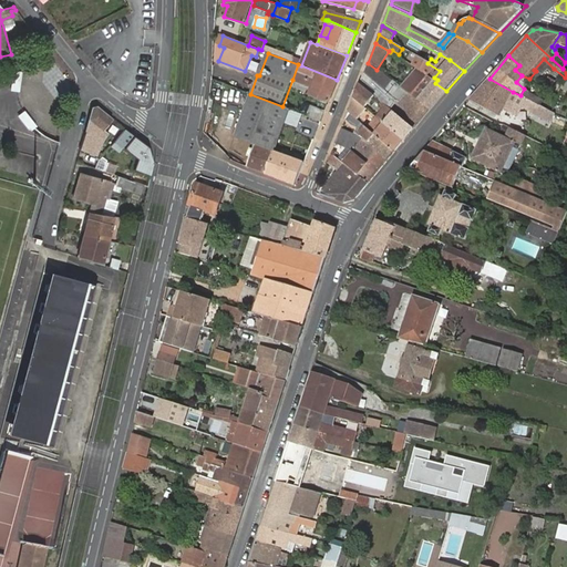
[(421,64),(400,88),(430,111),(446,91),(435,83),(437,80),(434,78),(440,71),(428,63),(420,59),(419,62),(421,64)]
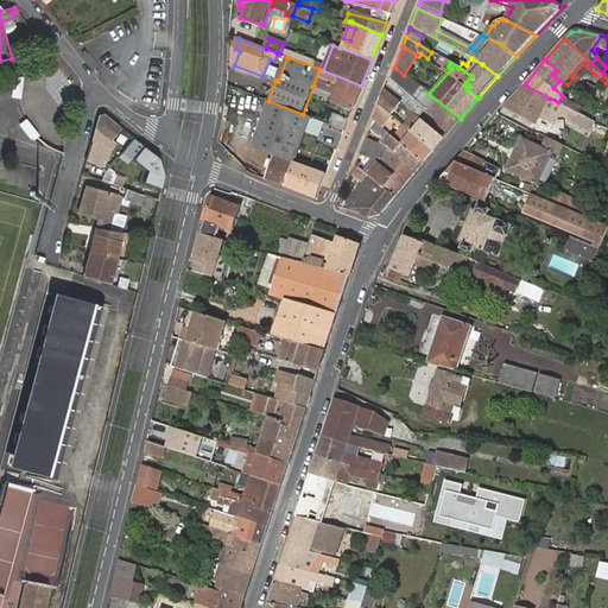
[(591,76),(594,74),(583,63),(572,75),(575,76),(568,84),(570,86),(571,87),(584,71),(591,76)]
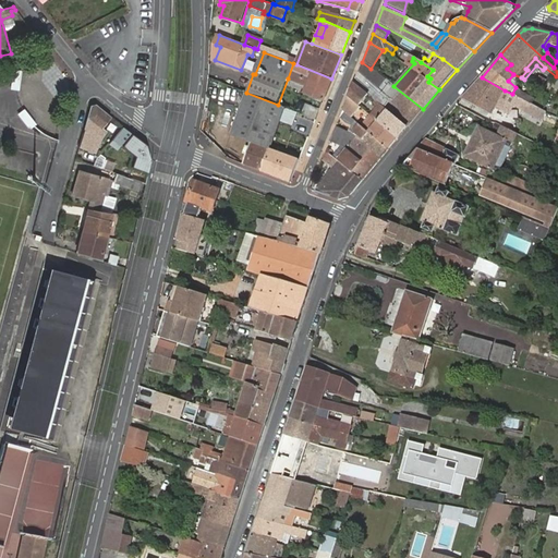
[(384,87),(388,82),(371,69),(362,62),(358,71),(384,92),(386,89),(384,87)]
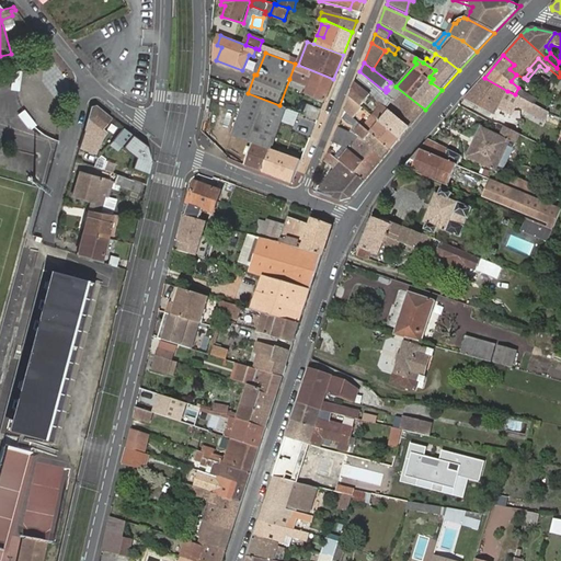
[(306,93),(324,101),(333,79),(298,65),(295,64),(289,79),(308,86),(306,93)]
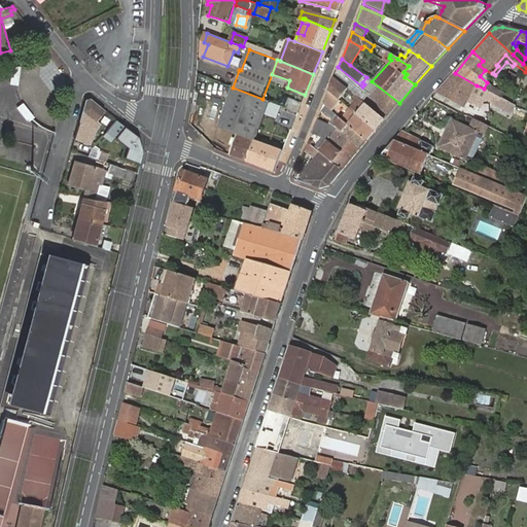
[(12,65),(9,84),(18,85),(21,67),(12,65)]
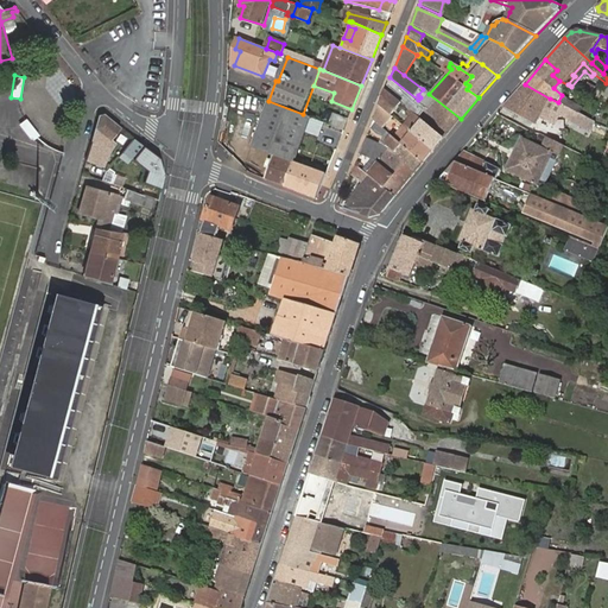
[(415,114),(444,139),(461,119),(429,94),(423,89),(418,95),(420,97),(418,100),(390,77),(385,90),(405,107),(415,114)]
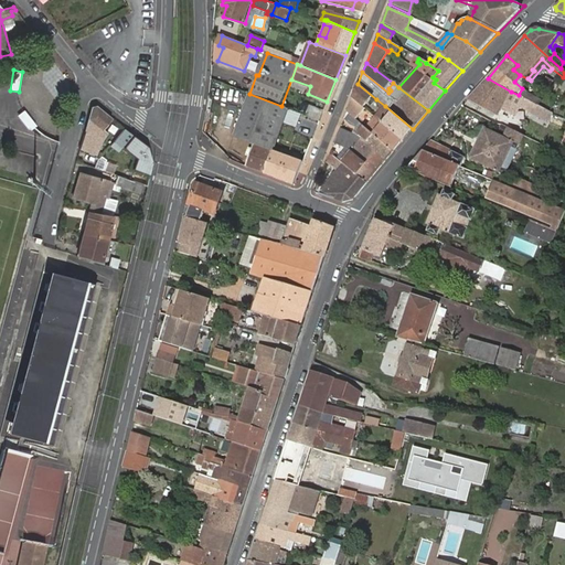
[(564,72),(564,73),(563,77),(556,95),(555,96),(561,98),(564,86),(564,72)]
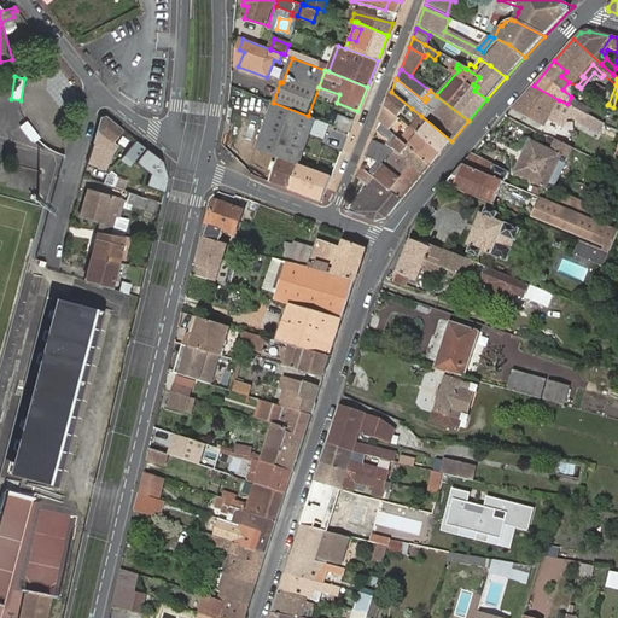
[(577,86),(569,82),(563,89),(571,97),(579,87),(577,86)]
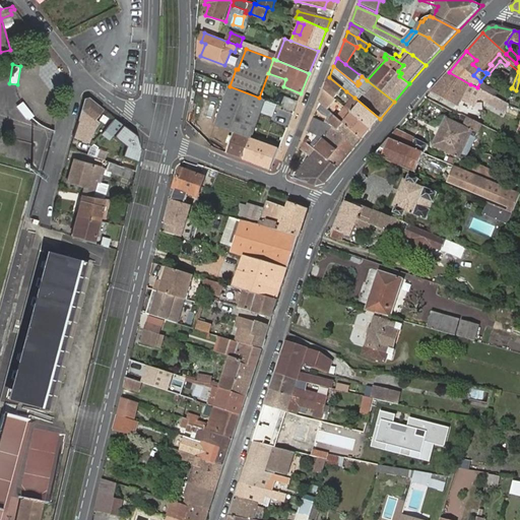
[(470,84),(449,72),(431,92),(459,107),(462,102),(470,84)]
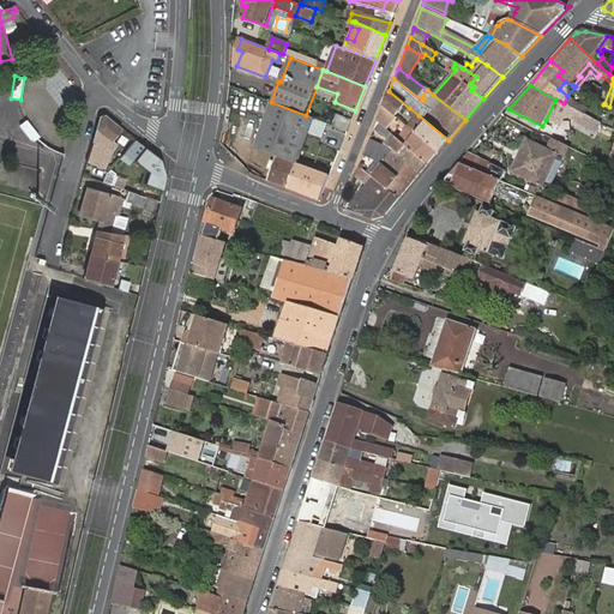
[(389,91),(383,107),(395,116),(397,114),(403,108),(407,110),(409,108),(389,91)]
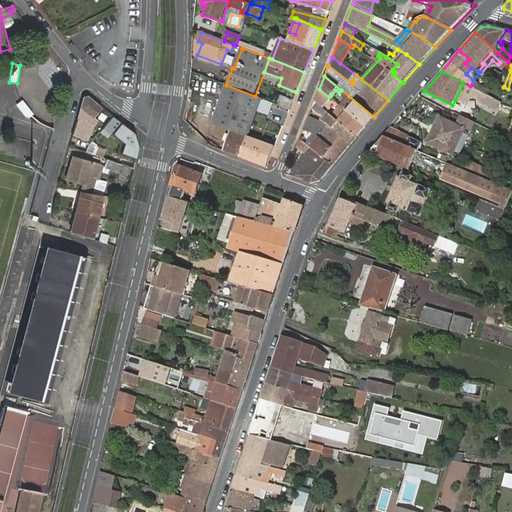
[(474,88),(488,96),(491,90),(473,80),(470,86),(474,88)]
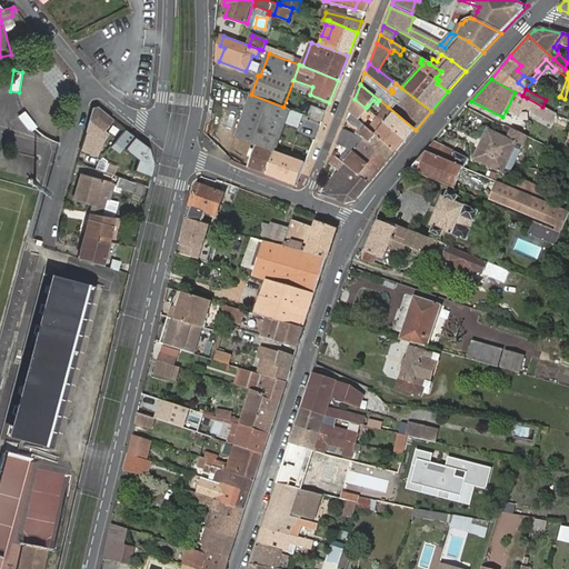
[(556,113),(542,107),(527,98),(522,96),(515,92),(506,111),(519,118),(525,109),(551,123),(556,113)]
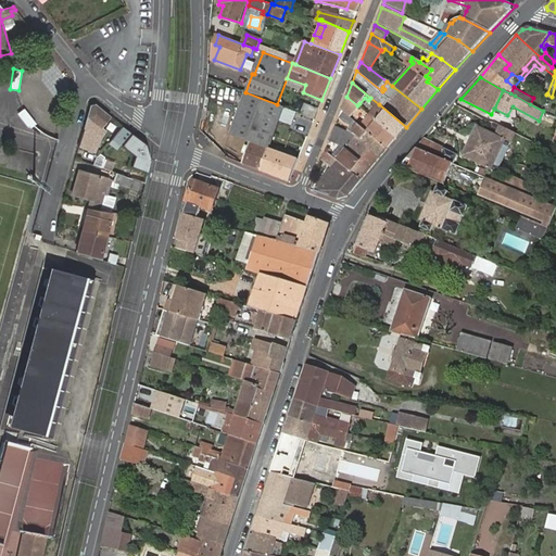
[(268,150),(274,137),(279,123),(285,108),(277,104),(245,92),(229,135),(241,139),(250,142),(268,150)]
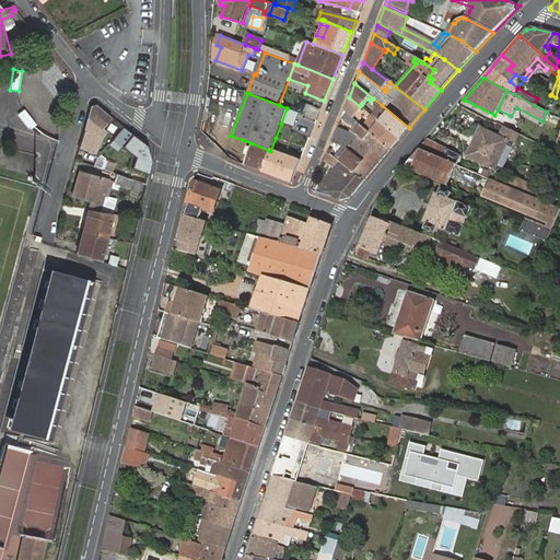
[(349,97),(341,117),(354,125),(357,121),(353,118),(362,108),(360,106),(349,97)]
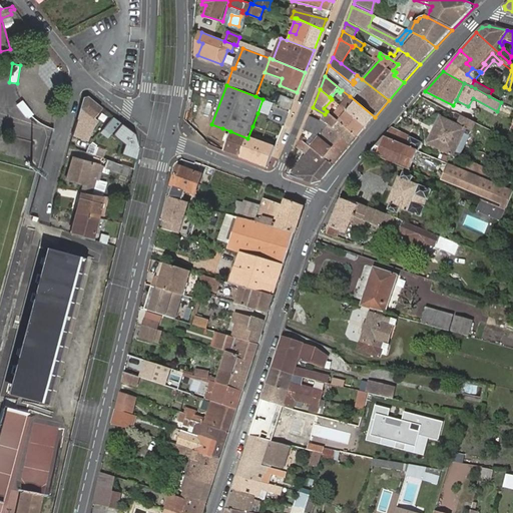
[(102,107),(88,96),(83,97),(73,135),(87,139),(91,126),(97,121),(93,118),(97,113),(97,112),(102,107)]
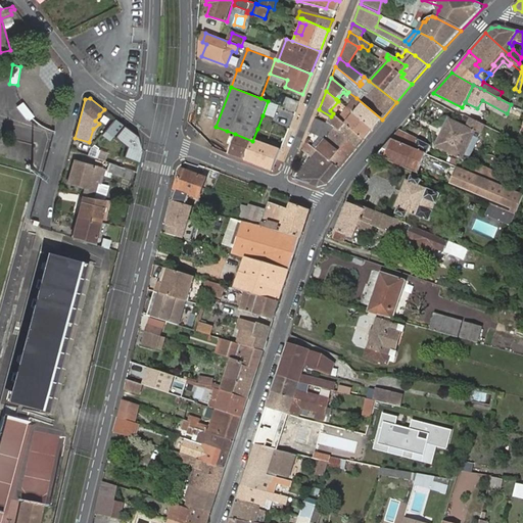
[(283,107),(295,112),(299,103),(286,98),(286,99),(283,107)]
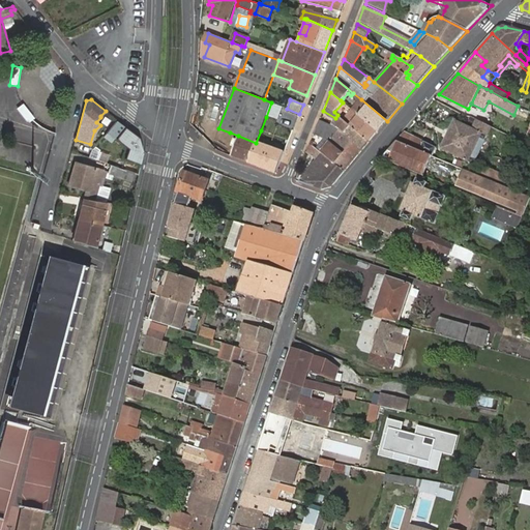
[(352,111),(378,131),(387,121),(361,99),(352,111)]
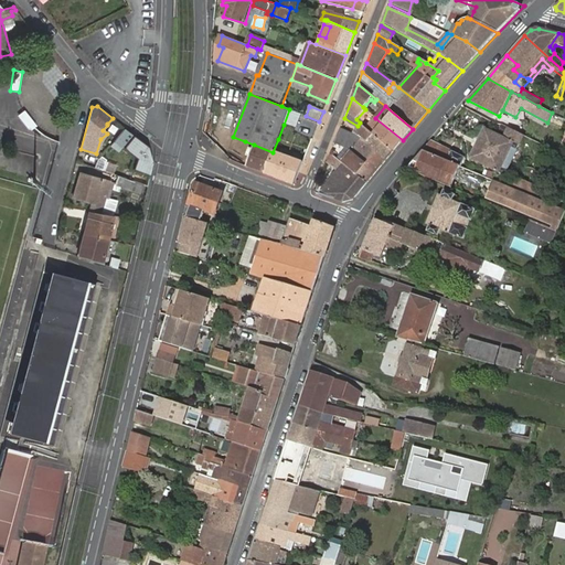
[(17,115),(29,131),(38,126),(24,109),(17,115)]
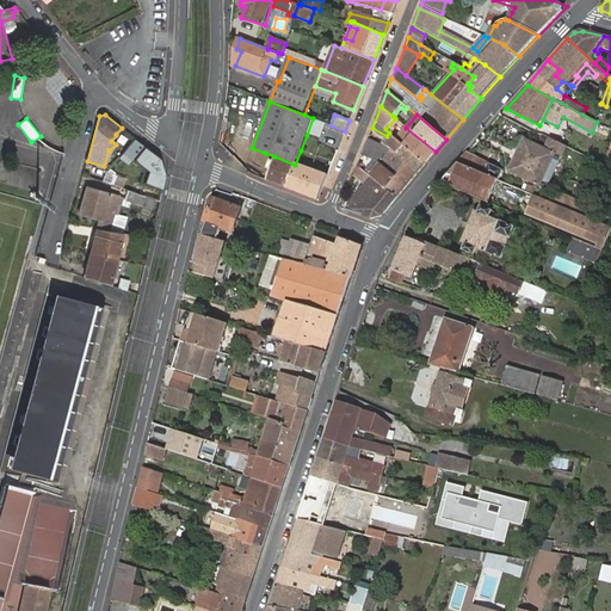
[(313,118),(307,135),(319,140),(325,123),(313,118)]
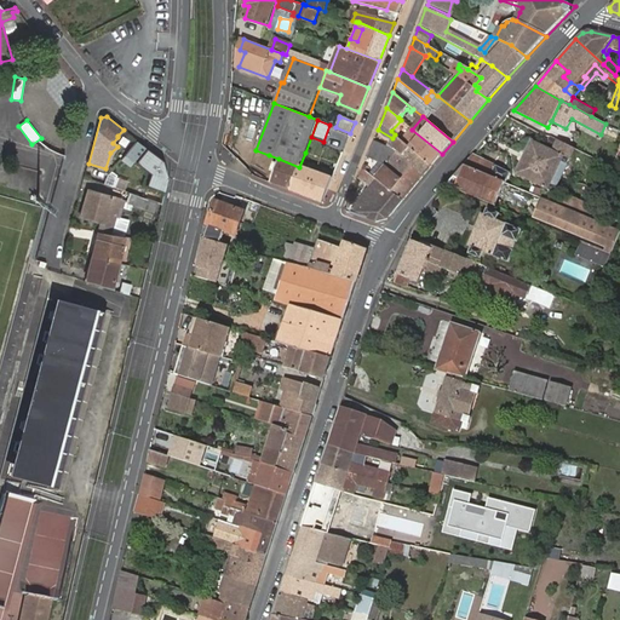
[(374,179),(402,202),(442,154),(412,130),(403,141),(401,139),(391,150),(388,149),(373,142),(367,156),(379,162),(383,165),(383,166),(384,167),(374,179)]
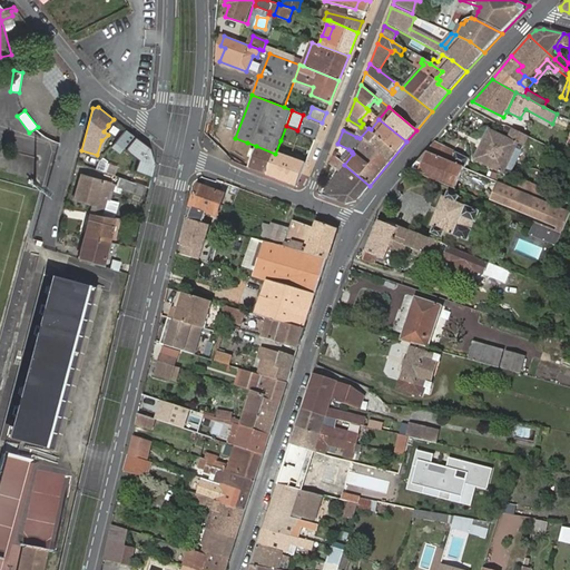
[(360,138),(369,128),(363,124),(361,127),(356,137),(360,138)]
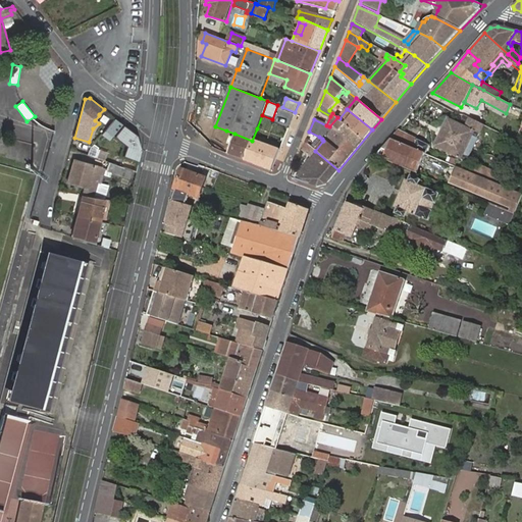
[(95,120),(99,123),(103,117),(99,114),(99,115),(95,120)]
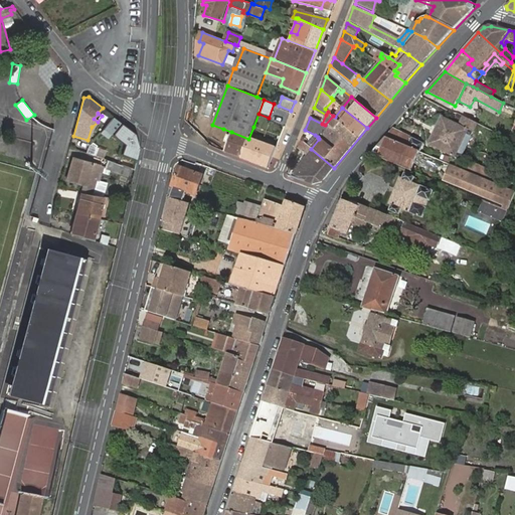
[(478,123),(464,116),(460,124),(442,116),(427,144),(460,159),(462,155),(457,153),(467,134),(471,136),(478,123)]
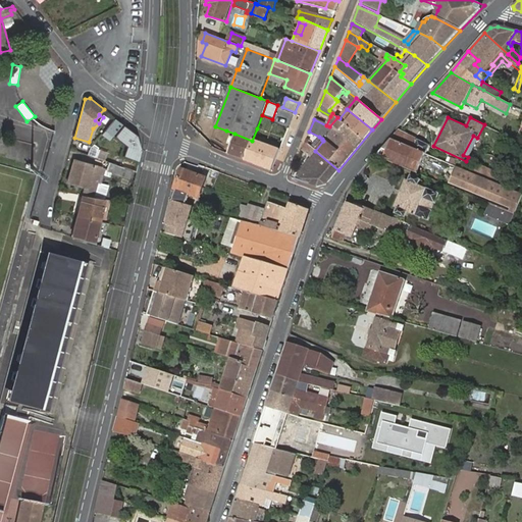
[(115,118),(105,129),(127,145),(124,156),(140,161),(143,149),(139,135),(115,118)]
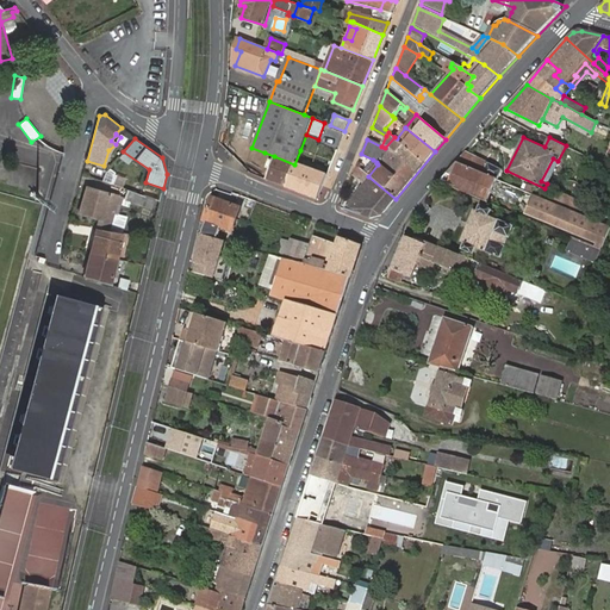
[(467,153),(458,163),(497,180),(498,181),(503,169),(467,153)]
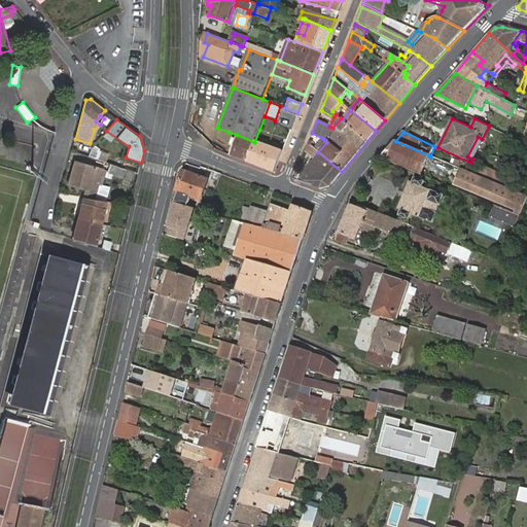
[(503,141),(507,135),(501,132),(498,138),(503,141)]
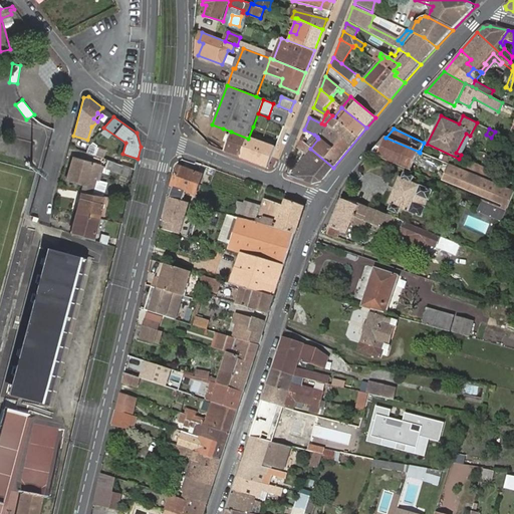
[(241,159),(248,139),(231,132),(224,153),(241,159)]
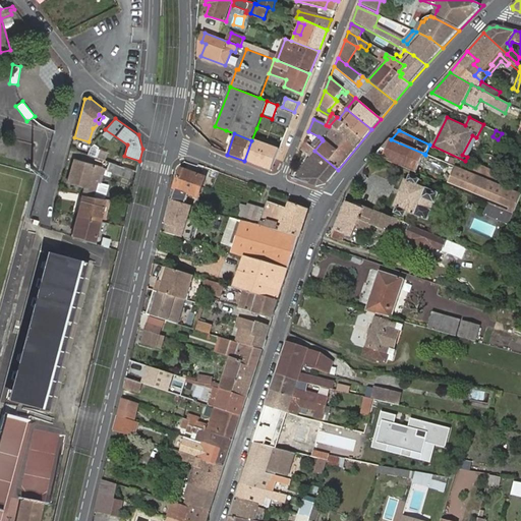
[(467,157),(476,137),(472,135),(462,155),(467,157)]
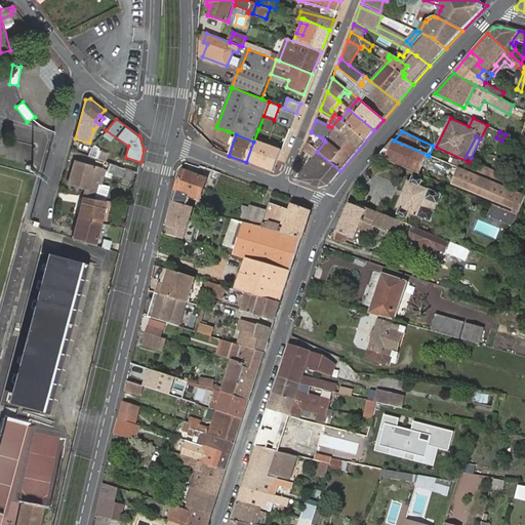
[(309,138),(307,144),(317,152),(325,142),(324,140),(324,139),(321,137),(316,144),(309,138)]
